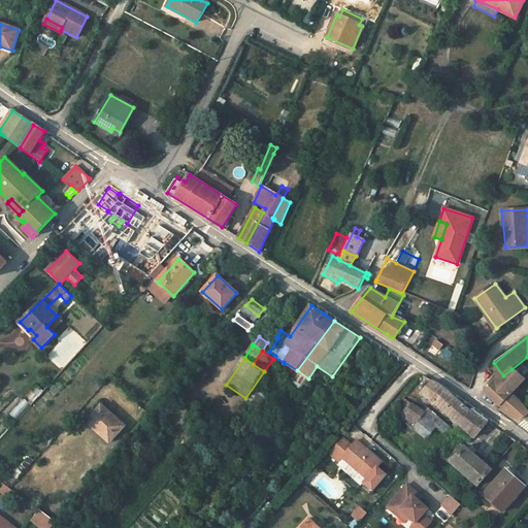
[(500,406),(512,394),(524,381),(512,369),(503,375),(504,376),(496,382),(485,393),(500,406)]
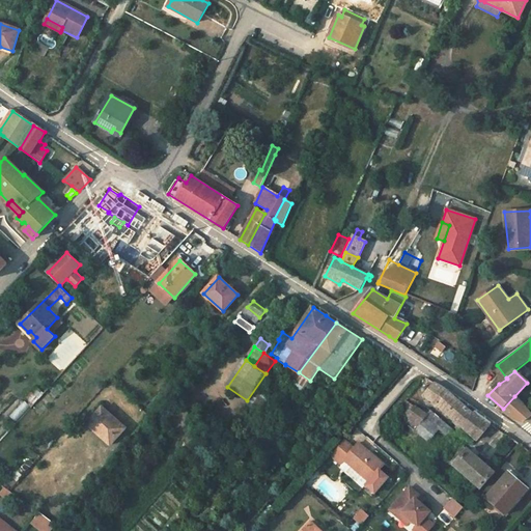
[(462,427),(474,414),(448,391),(435,383),(424,396),(436,404),(462,427)]
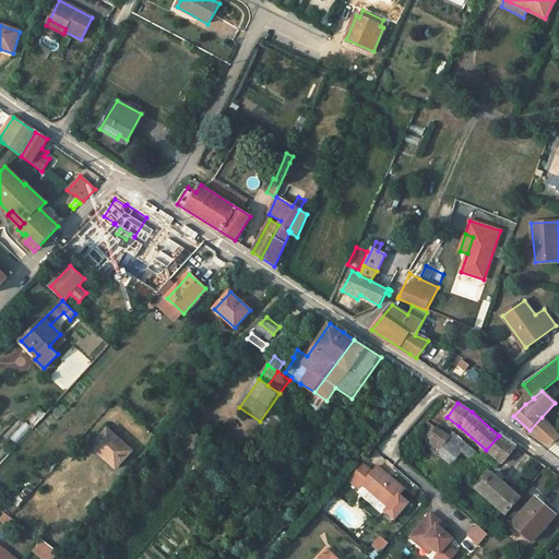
[(42,408),(30,419),(35,426),(47,415),(42,408)]
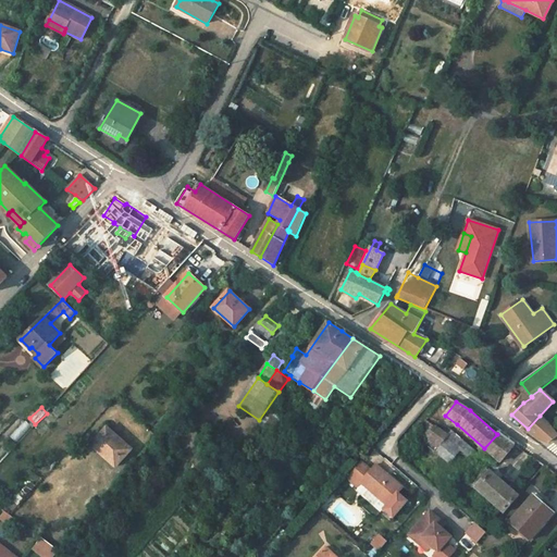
[(536,437),(548,424),(540,416),(528,429),(532,433),(536,437)]
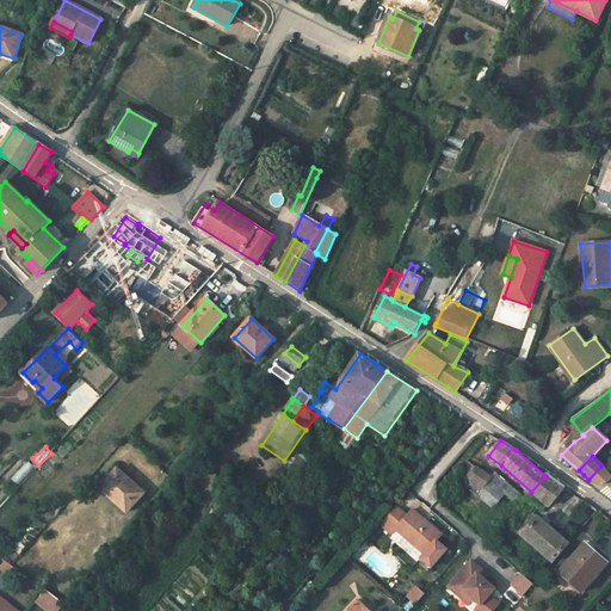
[(28,462),(11,477),(18,485),(35,469),(28,462)]
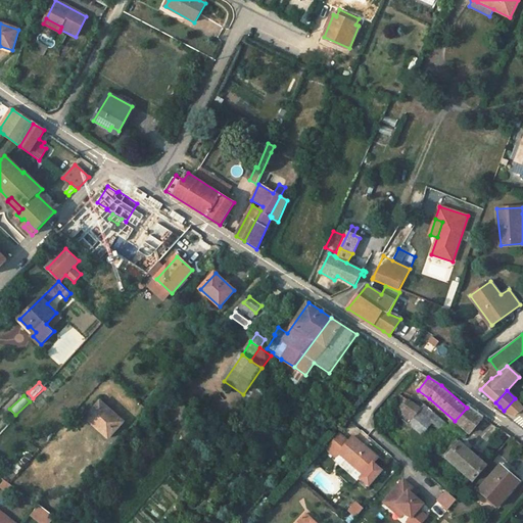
[(522,409),(522,408),(515,398),(504,411),(507,413),(515,416),(522,409)]
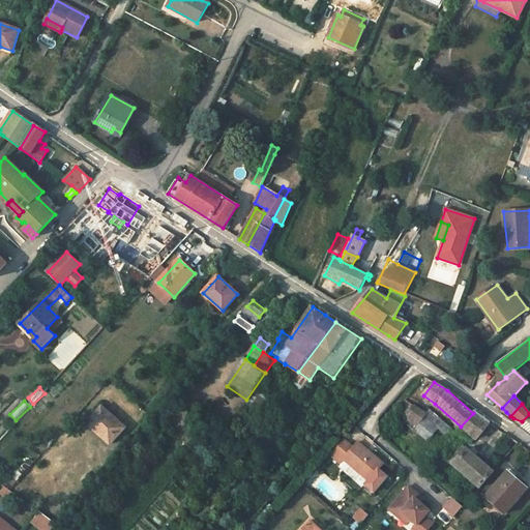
[(100,409),(88,423),(111,444),(125,428),(114,417),(112,419),(100,409)]
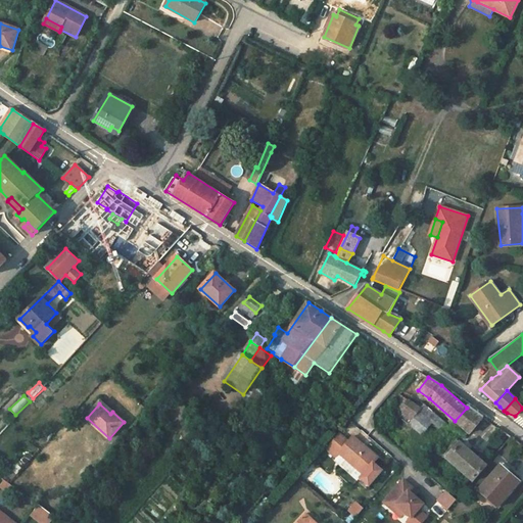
[(421,436),(432,424),(438,417),(425,406),(409,425),(421,436)]
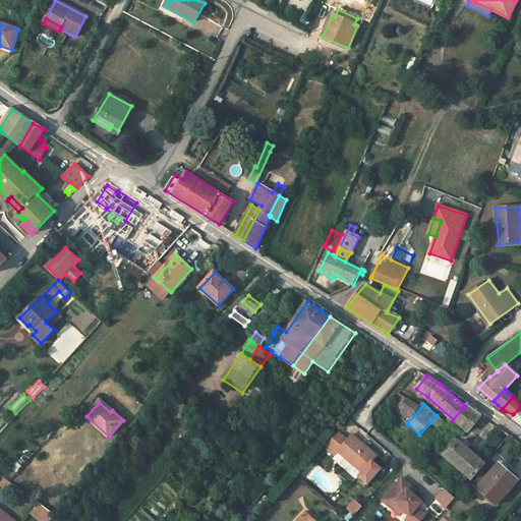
[(465,406),(453,419),(468,432),(481,416),(466,404),(465,406)]
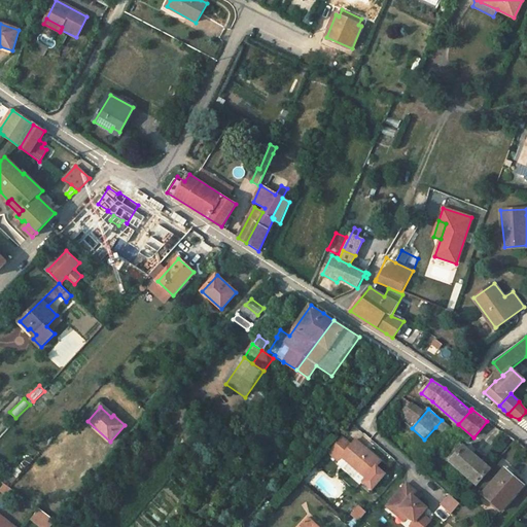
[(453,430),(442,420),(435,427),(448,437),(453,430)]
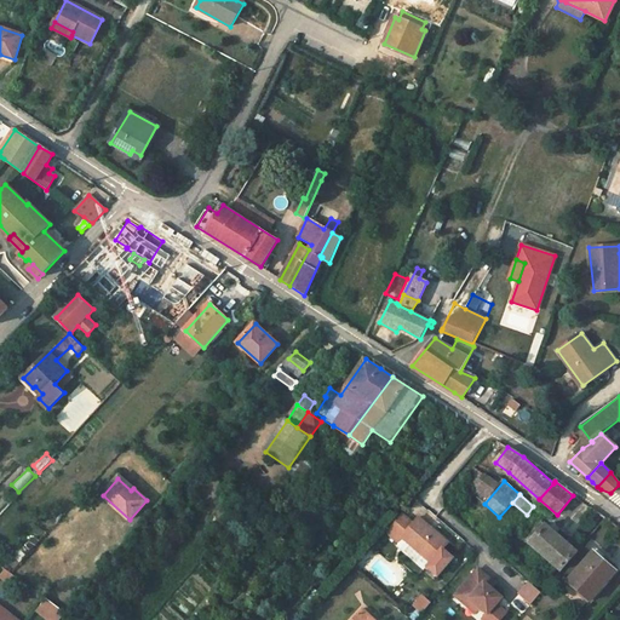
[(401,515),(385,533),(396,543),(403,534),(417,546),(414,550),(430,562),(426,567),(437,577),(453,557),(442,549),(447,543),(417,518),(412,524),(401,515)]
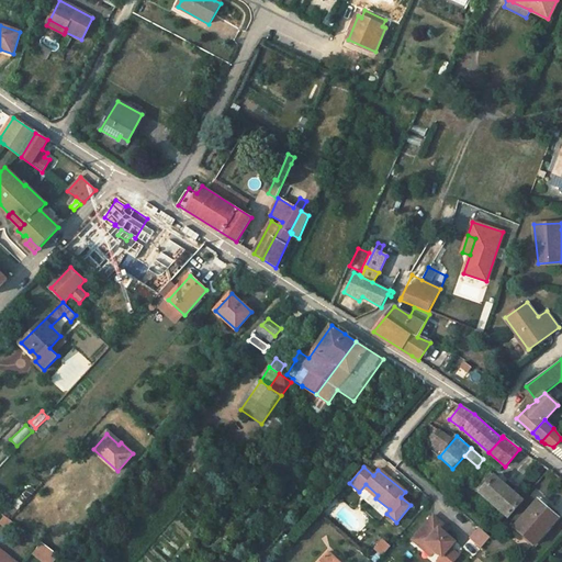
[(508,517),(523,501),(494,476),(493,478),(490,473),(476,490),(508,517)]
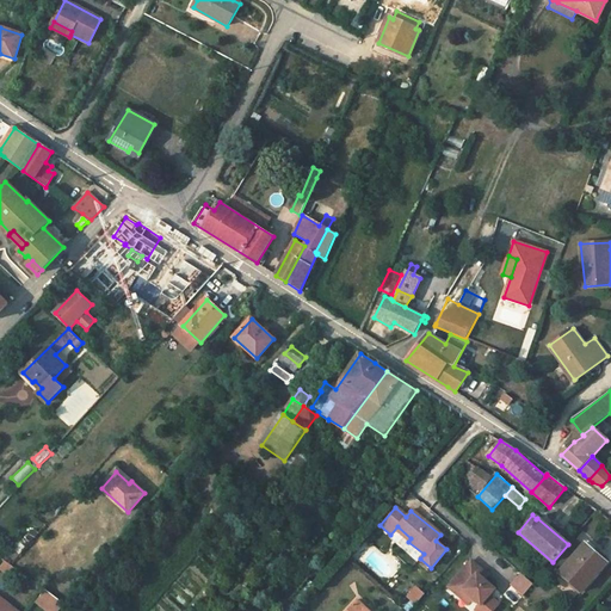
[(585,544),(560,573),(581,592),(606,565),(598,557),(599,556),(585,544)]
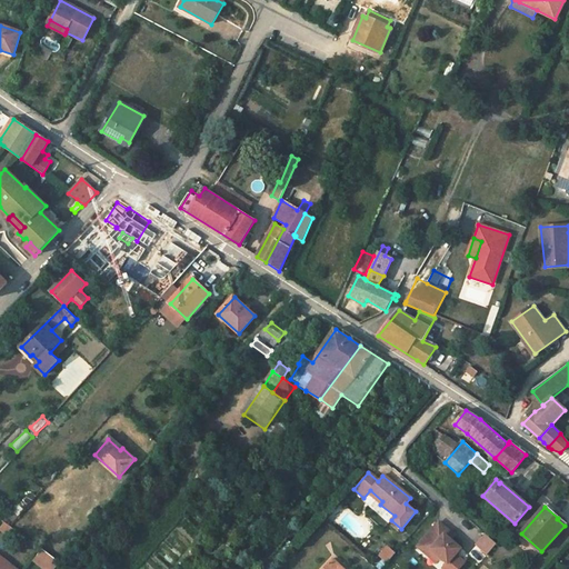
[(10,537),(16,529),(6,522),(0,530),(10,537)]
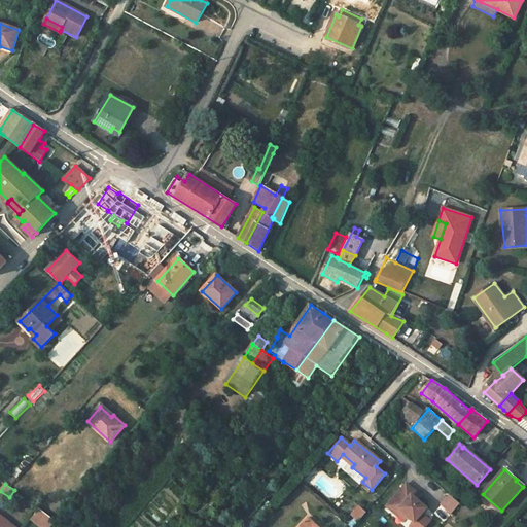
[(415,491),(407,484),(387,506),(396,514),(399,510),(408,516),(414,521),(426,506),(418,500),(412,495),(415,491)]
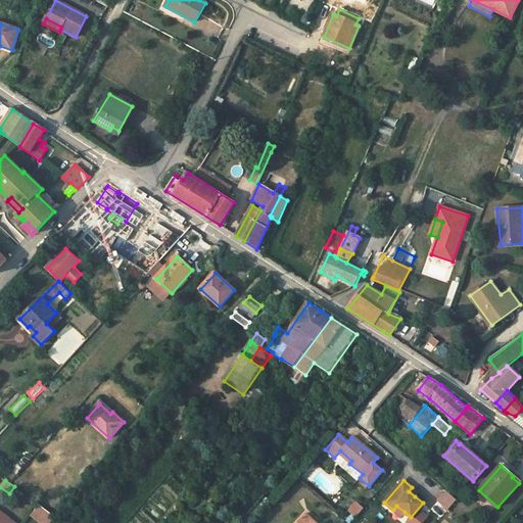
[(412,487),(409,491),(415,496),(418,492),(412,487)]
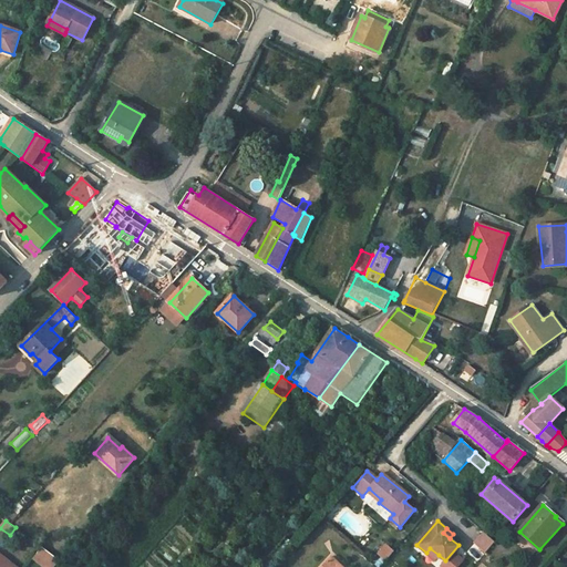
[(495,542),(485,533),(483,535),(494,544),(495,542)]
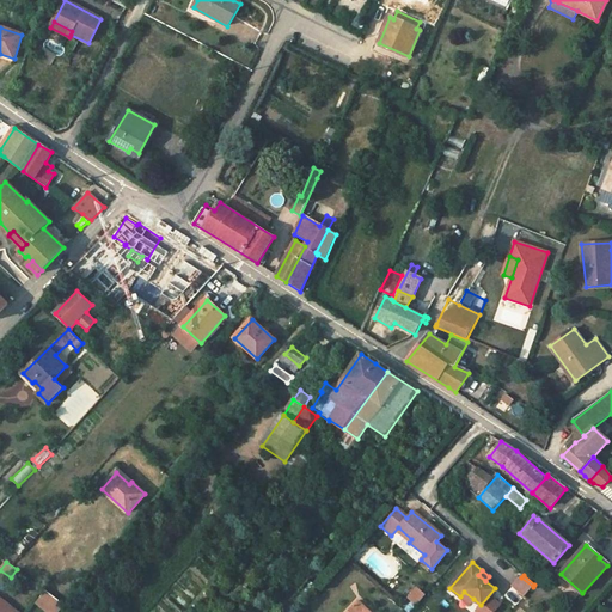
[(533,587),(521,577),(514,586),(525,597),(533,587)]
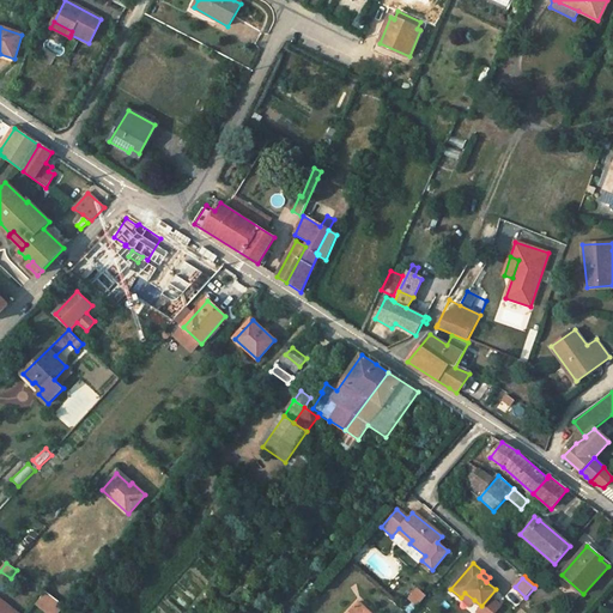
[(408,600),(417,607),(426,596),(418,589),(408,600)]
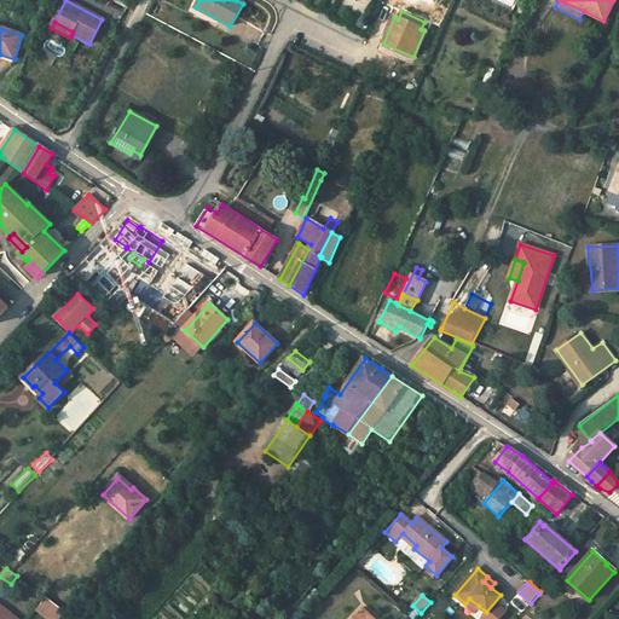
[(36,611),(47,618),(61,618),(65,612),(46,599),(36,611)]
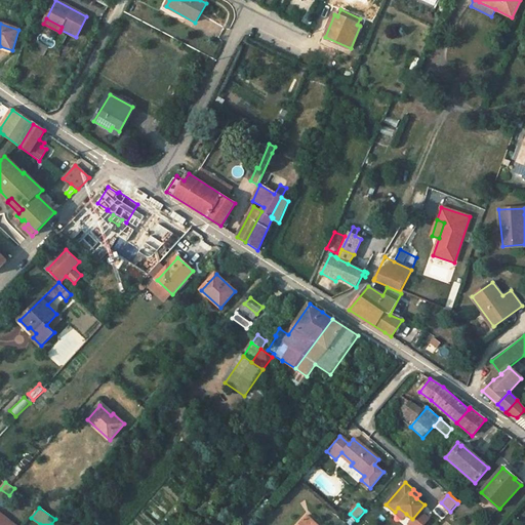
[(398,508),(395,512),(403,518),(406,514),(398,508)]
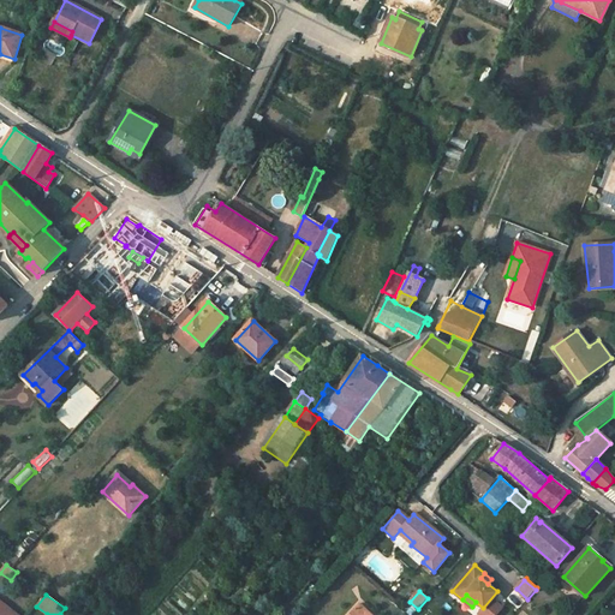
[(0,614),(17,614),(0,601),(0,614)]
